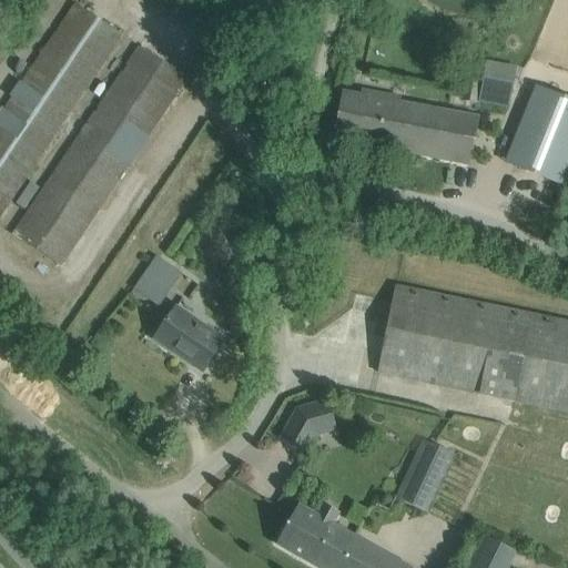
[(0,115),(0,216),(123,36),(77,4),(0,115)]
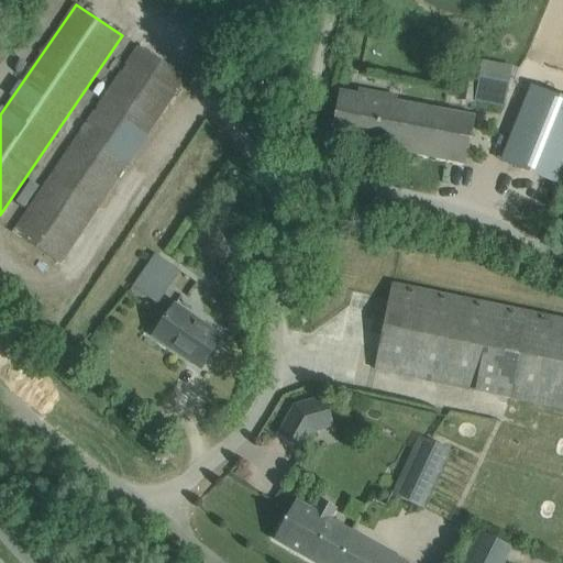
[(13,232),(59,263),(184,78),(138,46),(13,232)]
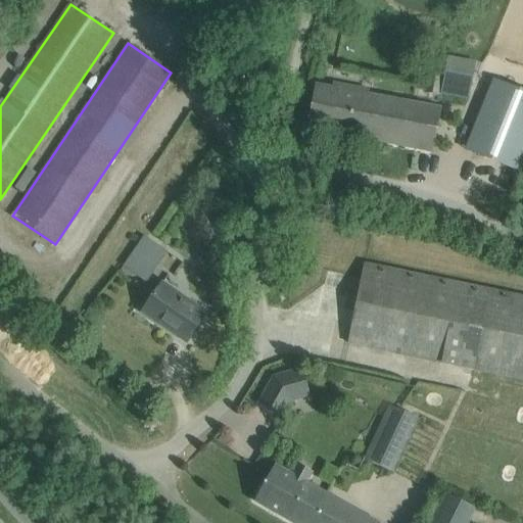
[(522,91),(493,80),(466,149),(520,172),(522,163),(522,91)]
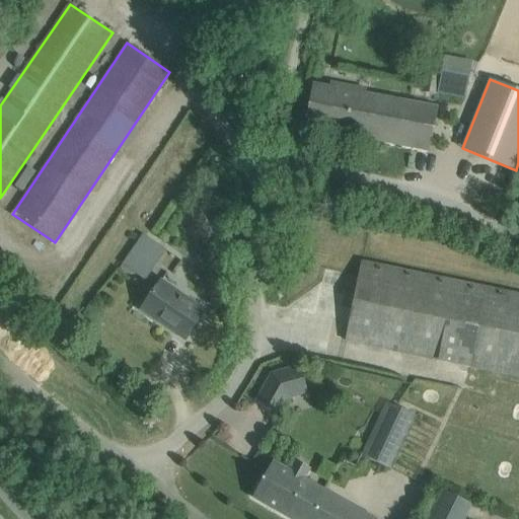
[(306,128),(428,151),(436,107),(314,85),(306,128)]
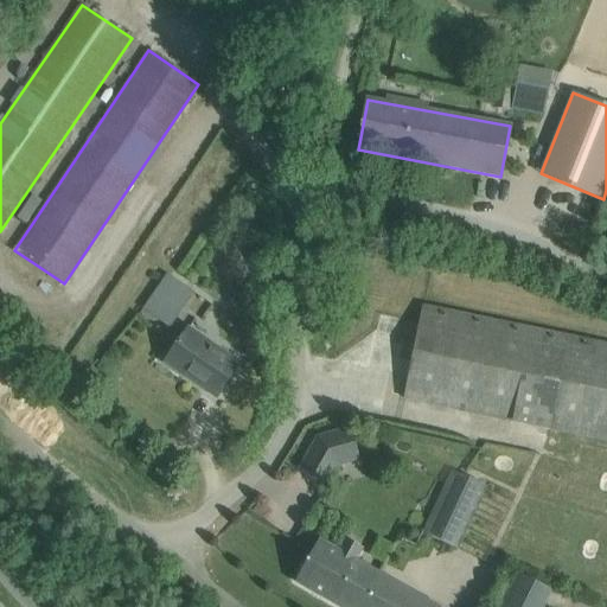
[(153,295),(179,314),(195,293),(167,274),(153,295)]
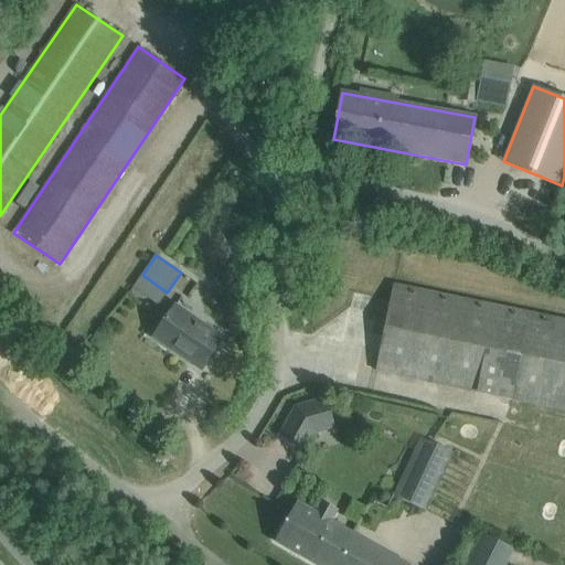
[(564,319),(394,284),(376,372),(461,390),(514,401),(564,411),(564,319)]
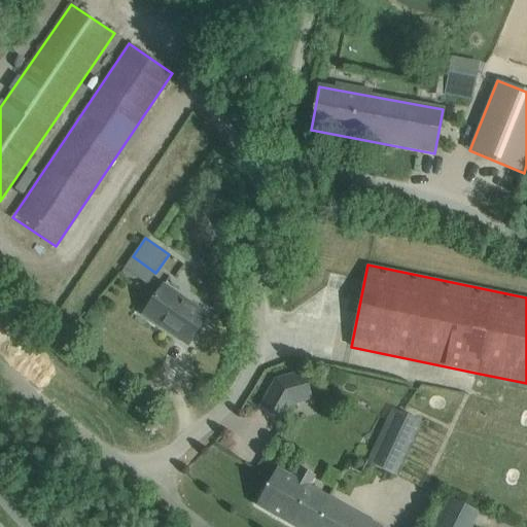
[(143,315),(144,315),(147,312),(170,327),(168,331),(187,345),(208,316),(163,286),(143,315)]
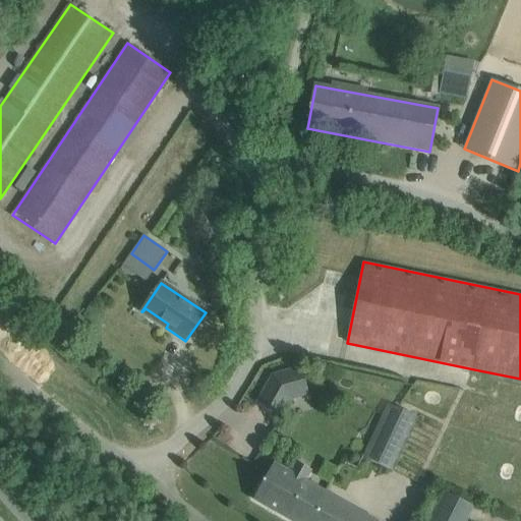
[(271,372),(254,403),(281,417),(292,398),(288,384),(305,380),(301,364),(271,372)]
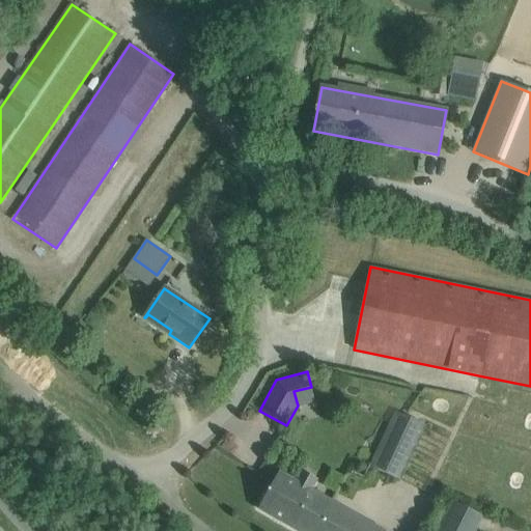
[(370,470),(402,484),(426,429),(395,416),(370,470)]
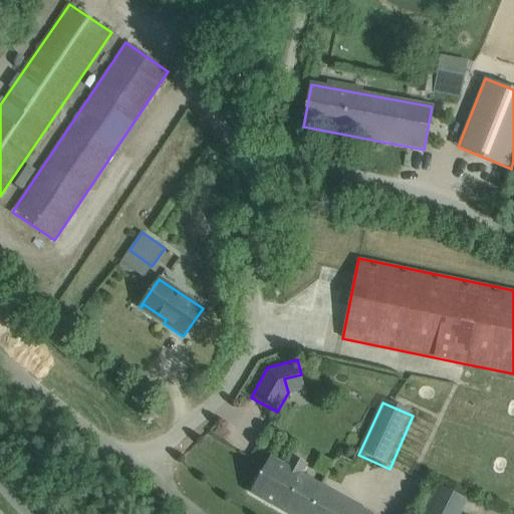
[(250,492),(287,513),(370,513),(270,457),(250,492)]
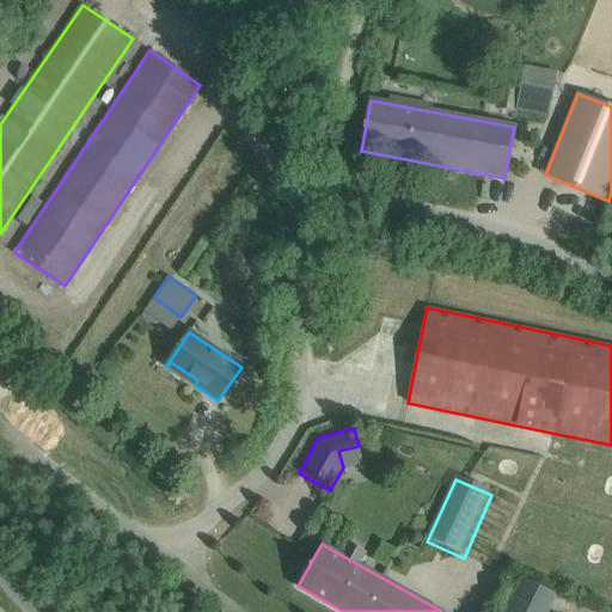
[(545,611),(554,595),(524,581),(507,611),(545,611)]
